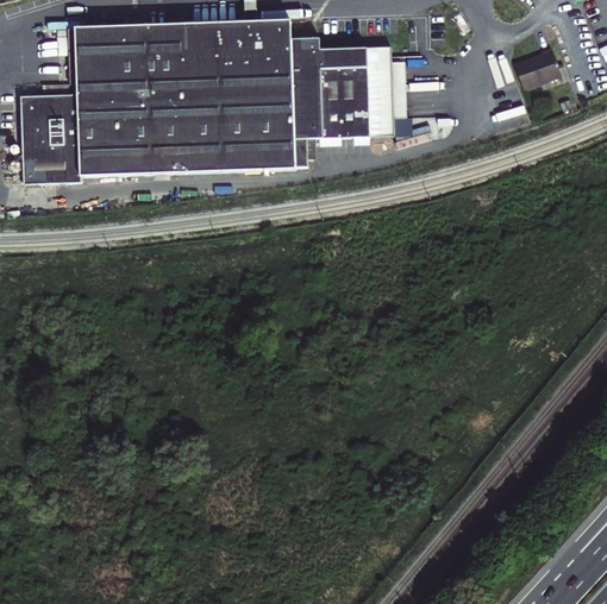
[(244,7),(244,20),(256,19),(256,6),(244,7)]
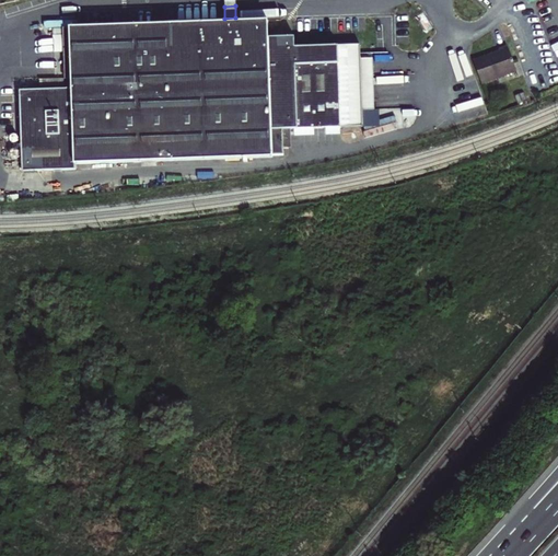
[(280,126),(289,126),(361,124),(361,111),(359,56),(359,42),(294,43),(294,33),(267,34),(267,16),(235,18),(224,19),(67,23),(68,76),(68,84),(15,87),(19,168),(72,166),(72,161),(270,154),(270,152),(281,152),(281,146),(280,126)]
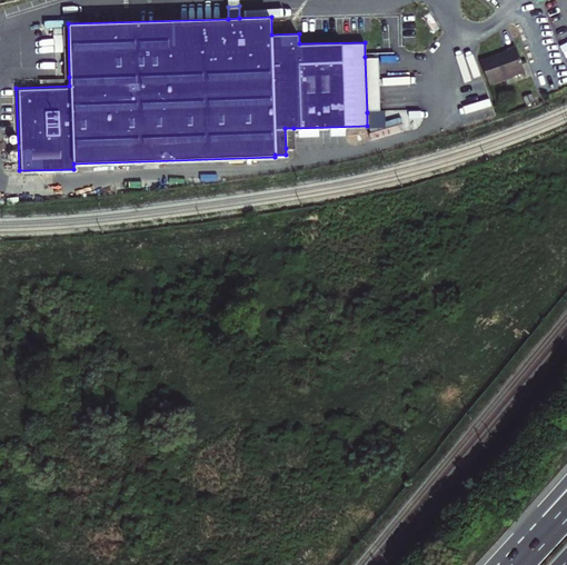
[(525,69),(516,43),(507,47),(507,49),(480,59),(488,81),(525,69)]
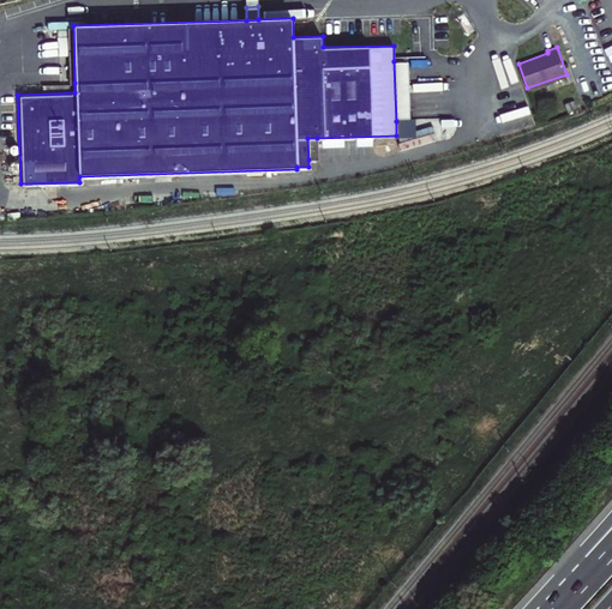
[(407,60),(394,61),(396,121),(409,121),(407,60)]
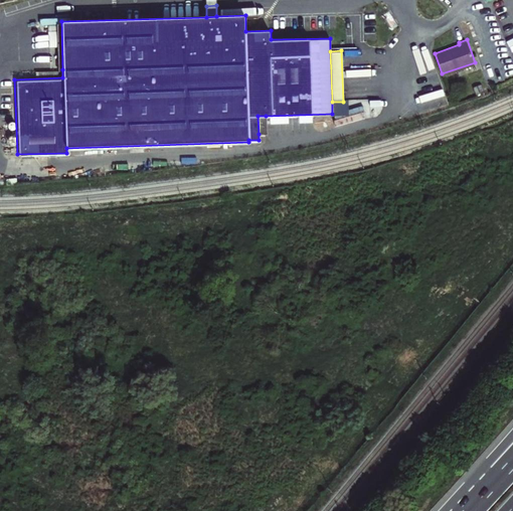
[(266,134),(266,116),(258,116),(259,134),(266,134)]
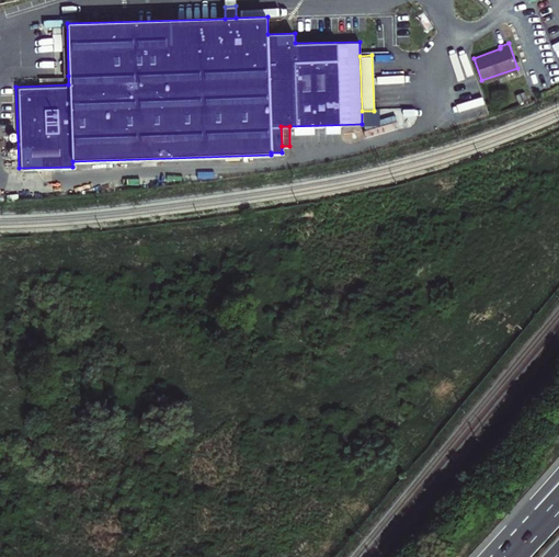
All buildings are outlined.
